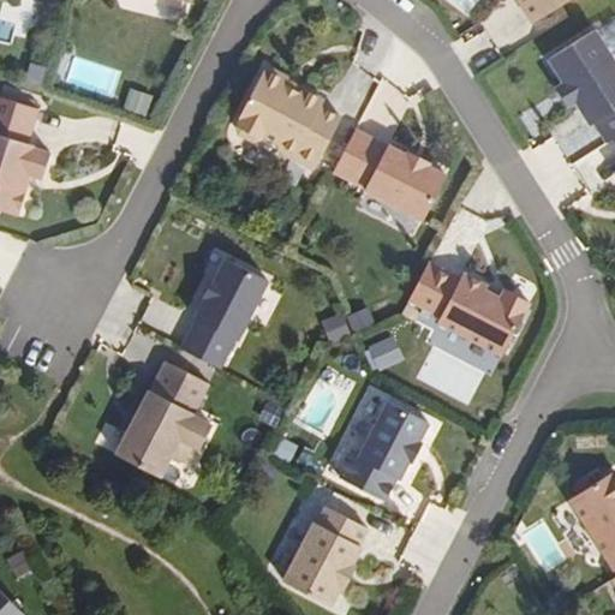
[(449,0),(467,13),(477,0),(449,0)]
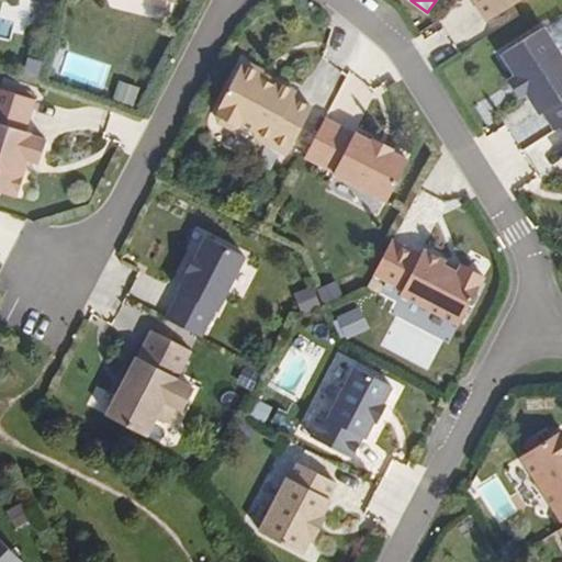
[(467,0),(483,24),(520,0),(467,0)]
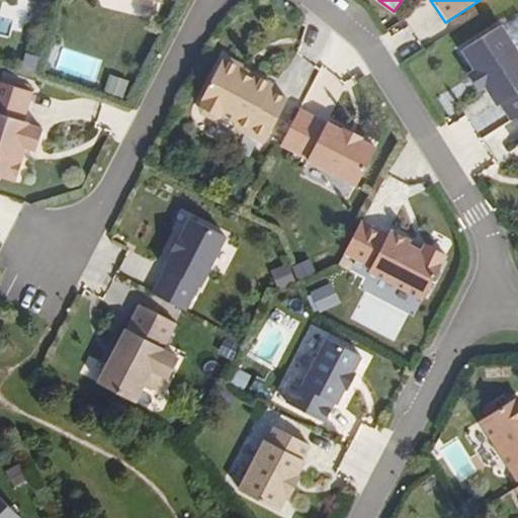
[(517,52),(502,28),(461,54),(475,74),(468,78),(478,93),(484,89),(497,108),(503,105),(514,122),(517,119),(517,52)]
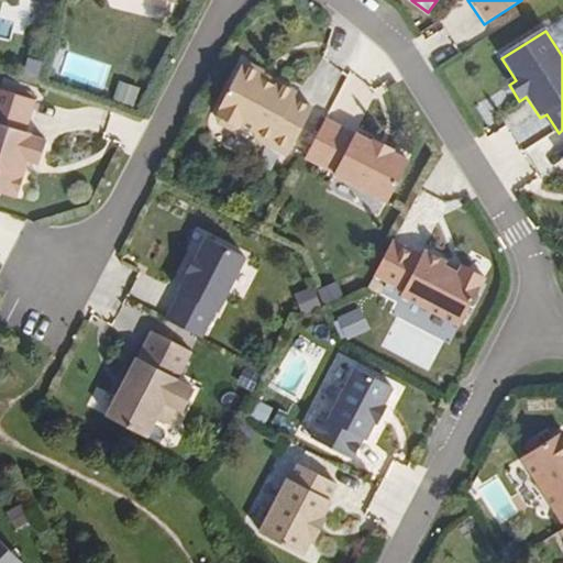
[(289,155),(313,108),(295,98),(298,91),(278,80),(276,85),(262,78),(265,72),(245,61),(219,112),(220,113),(219,117),(220,122),(233,129),(240,128),(242,124),(254,131),(257,139),(289,155)]
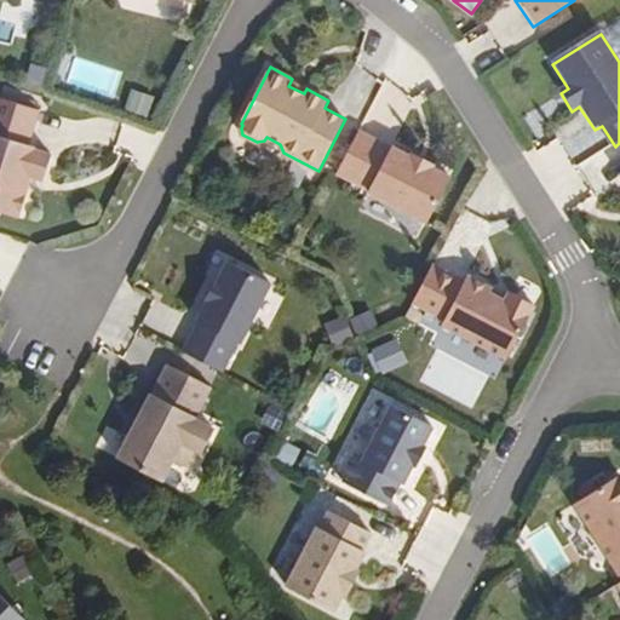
[(135,87),(126,109),(150,118),(158,96),(135,87)]
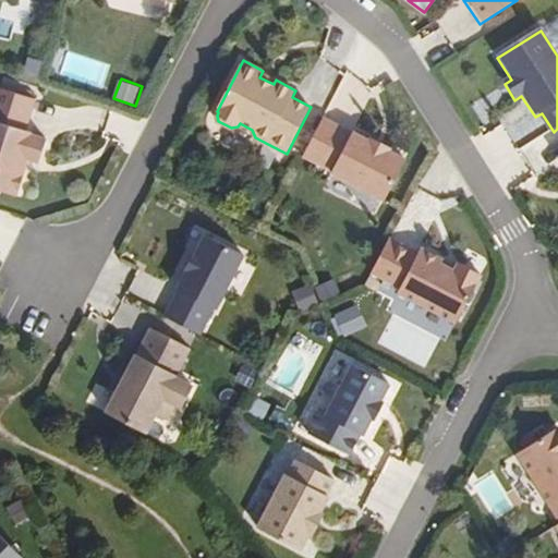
[(0,89),(0,91),(0,192),(19,198),(26,173),(22,171),(26,159),(41,165),(49,143),(34,137),(34,135),(27,133),(38,102),(0,89)]
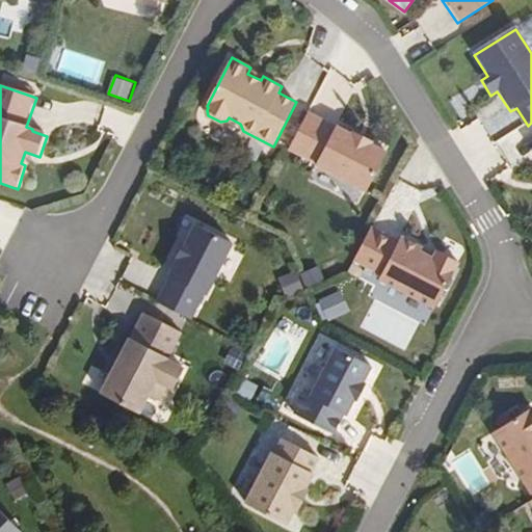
[(336,122),(310,109),(289,150),(315,162),(314,164),(367,191),(389,149),(373,140),(373,137),(354,128),(353,130),(337,121),(336,122)]
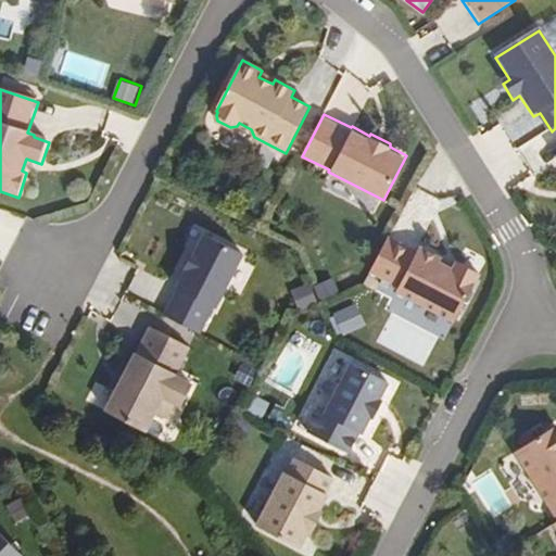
[(0,245),(10,250),(22,216),(0,209),(0,245)]
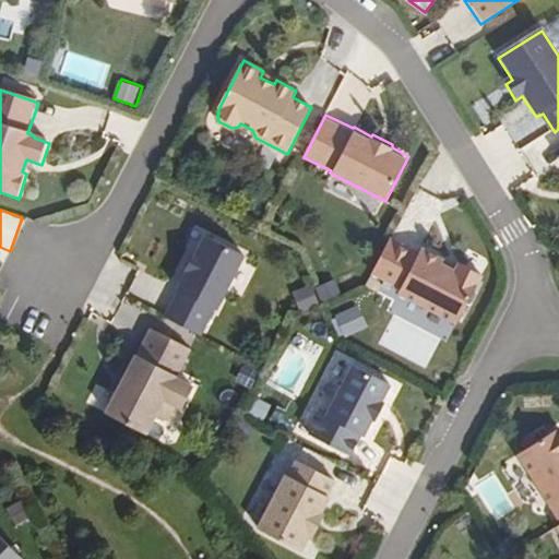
[(244,257),(205,236),(197,254),(195,254),(187,271),(188,272),(178,289),(179,290),(165,318),(200,335),(214,308),(216,309),(244,257)]
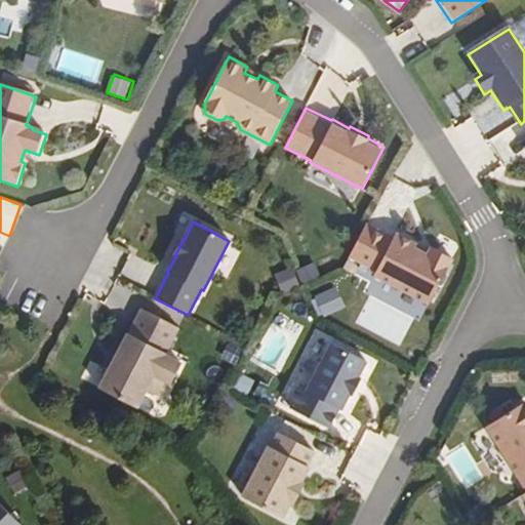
[(366,225),(350,256),(376,271),(374,276),(430,304),(452,258),(432,248),(428,255),(414,248),(416,245),(396,234),(394,239),(366,225)]
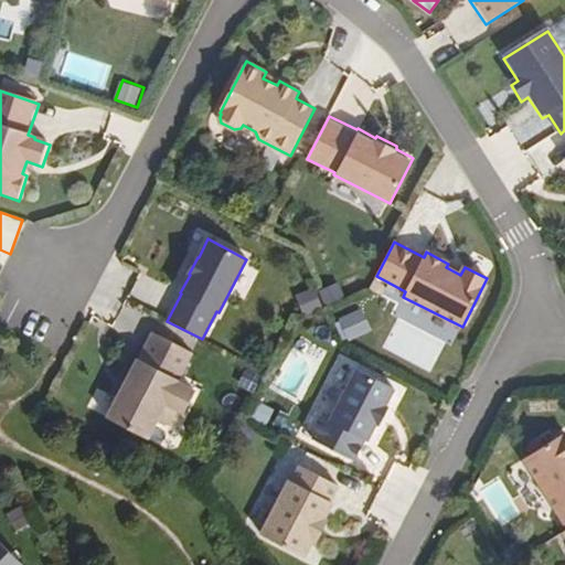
[(329,305),(348,296),(341,281),(322,289),(329,305)]
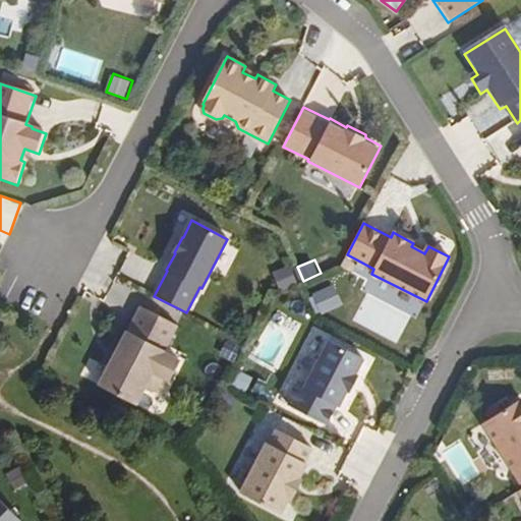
[(281,288),(299,284),(295,266),(277,270),(281,288)]
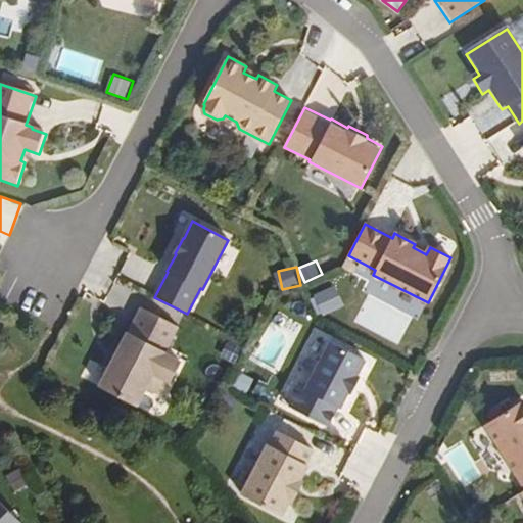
[(319,311),(332,306),(326,288),(314,292),(319,311)]
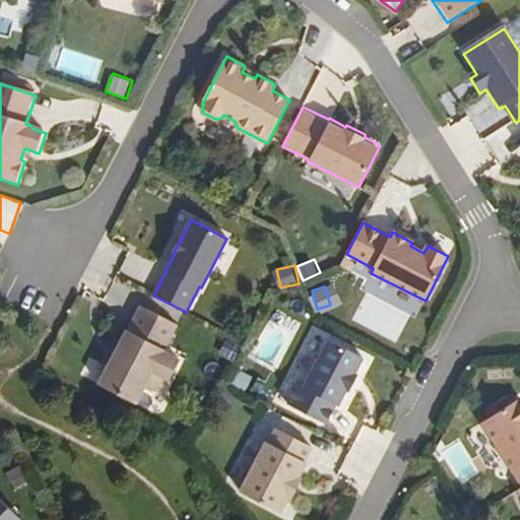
[(177,325),(141,306),(128,330),(126,330),(115,352),(117,353),(112,363),(111,362),(99,384),(136,403),(145,387),(152,391),(164,387),(168,380),(170,380),(180,360),(163,351),(177,325)]
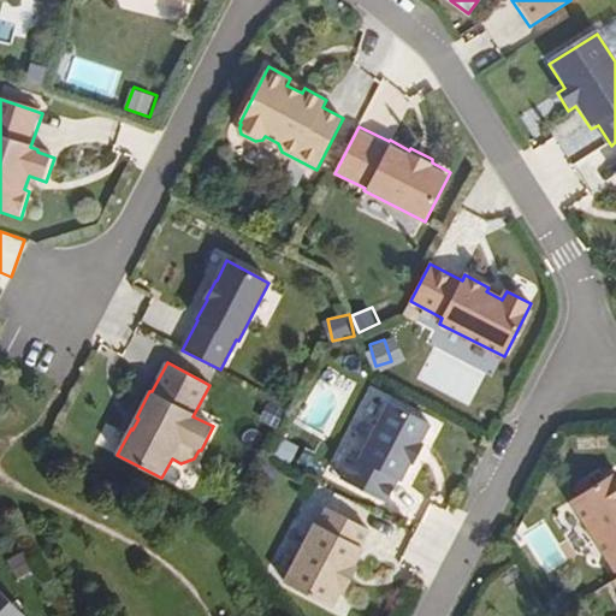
[(354,452),(341,478),(386,502),(400,475),(404,479),(414,461),(416,462),(426,443),(424,442),(433,425),(395,404),(367,458),(354,452)]
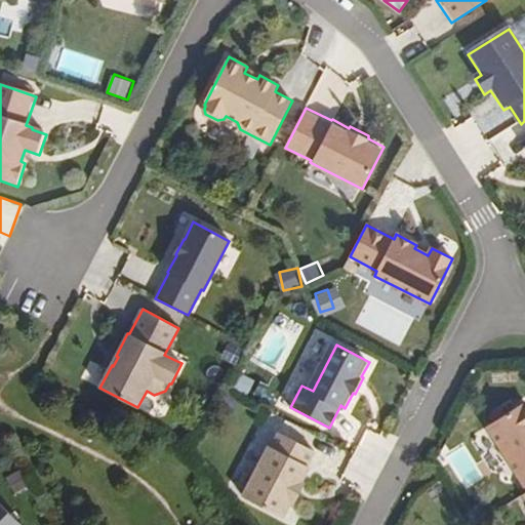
[(236,389),(251,395),(257,378),(242,372),(236,389)]
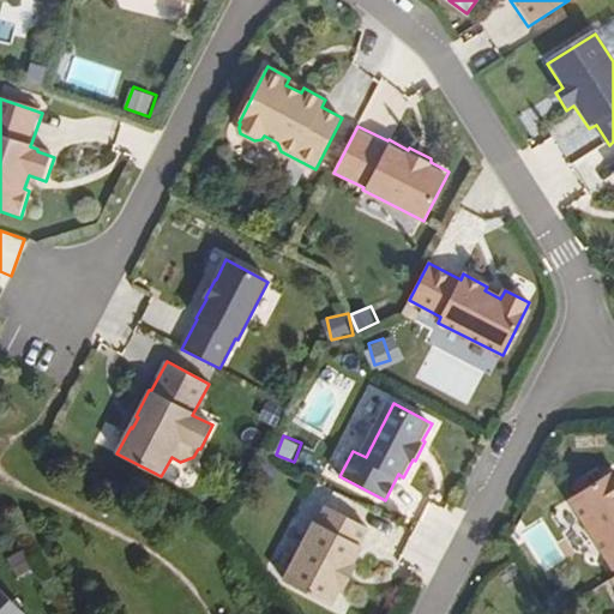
[(613,470),(570,499),(613,569),(613,470)]
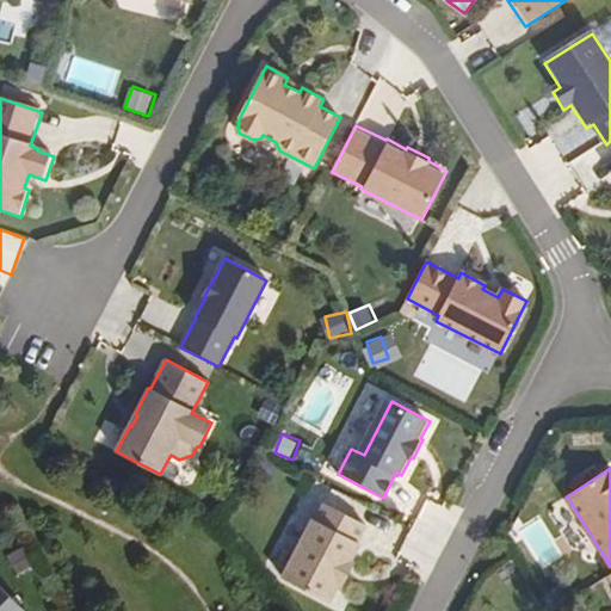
[(288,581),(334,605),(344,587),(346,588),(359,566),(356,565),(365,547),(363,545),(371,529),(331,507),(321,524),(319,523),(288,581)]
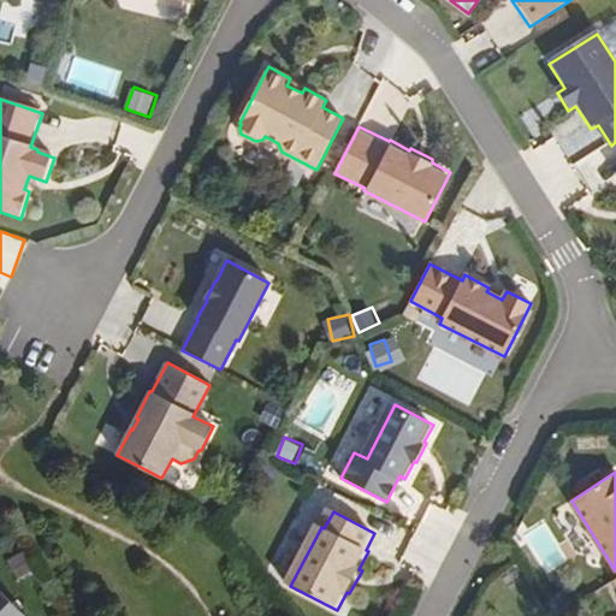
[(0,615),(25,615),(0,591),(0,615)]
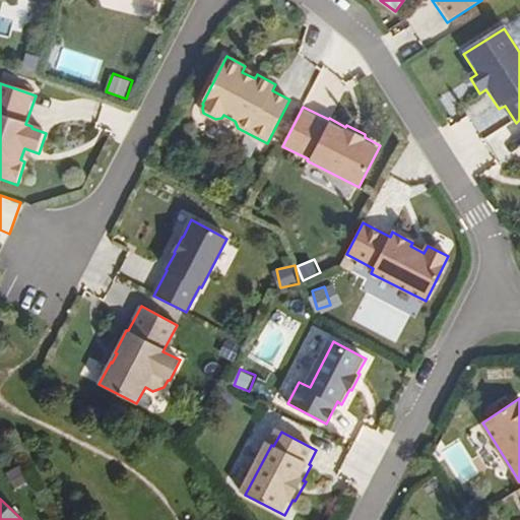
[(473,501),(459,510),(465,519),(470,519),(481,513),(473,501)]
